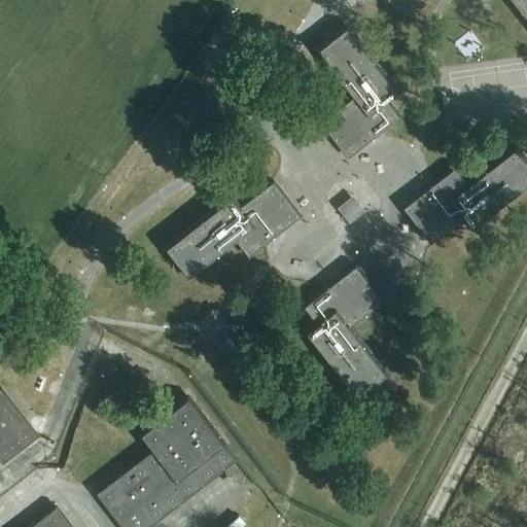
[(424,0),(385,0),(399,19),(424,0)]
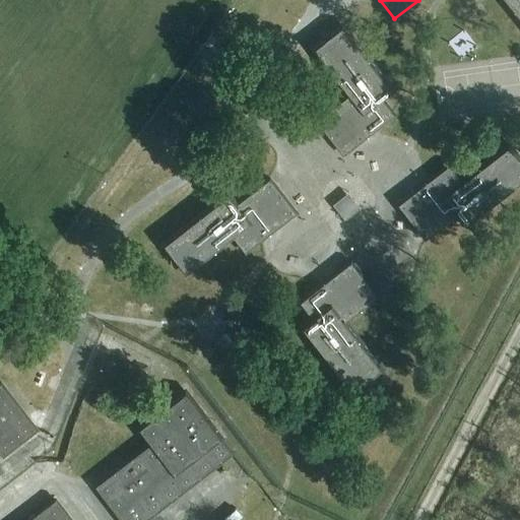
[(519,0),(505,0),(519,18),(519,0)]
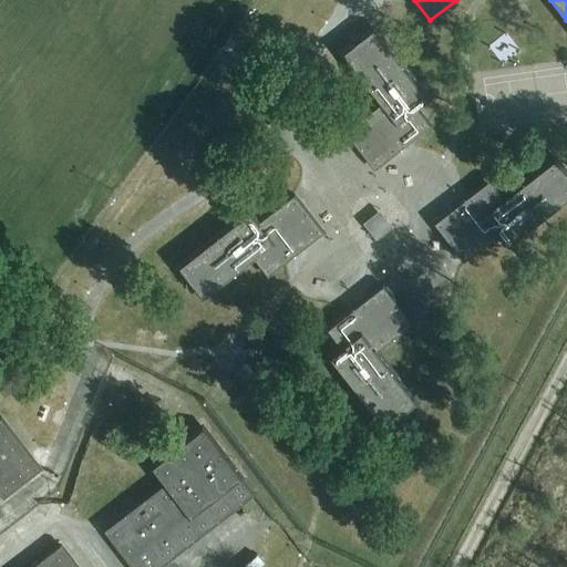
[(429,126),(415,107),(426,100),(371,30),(341,53),(380,104),(343,133),(372,169),(429,126)]
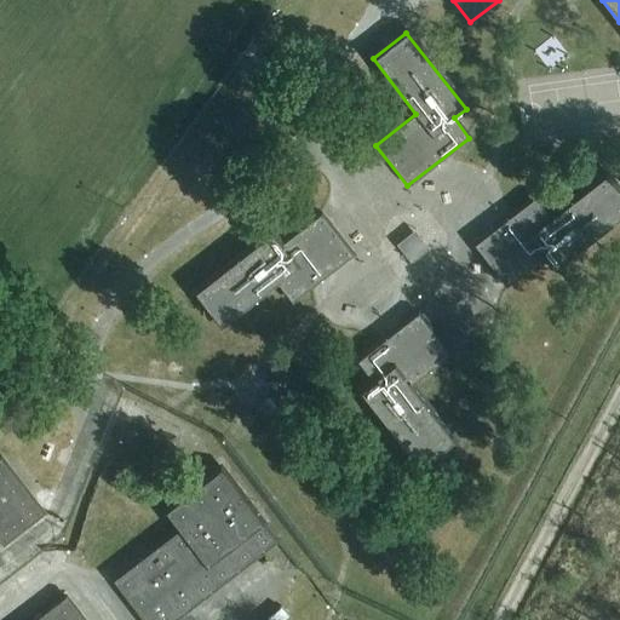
[(619,194),(604,174),(550,217),(534,197),(474,245),(505,286),(546,254),(555,267),(619,216),(619,194)]
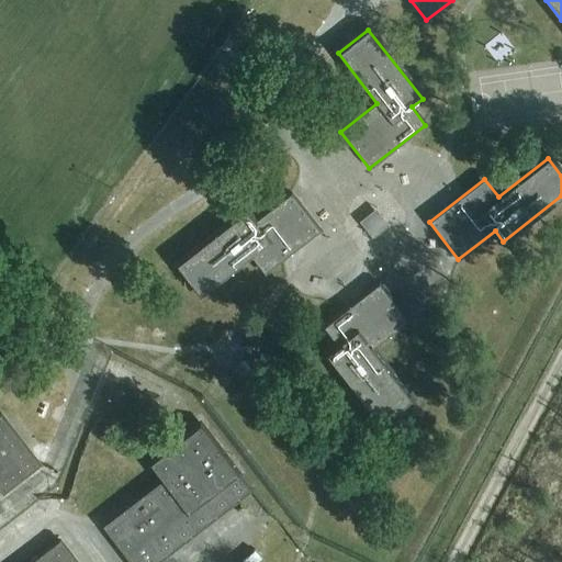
[(200,294),(250,256),(263,273),(319,231),(290,193),(254,222),(245,211),(176,265),(200,294)]
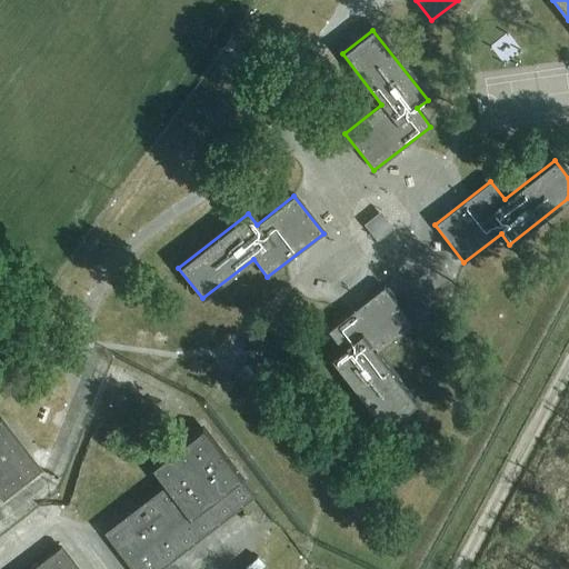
[(327,331),(341,349),(330,358),(385,428),(416,403),(376,353),(412,326),(382,288),(327,331)]
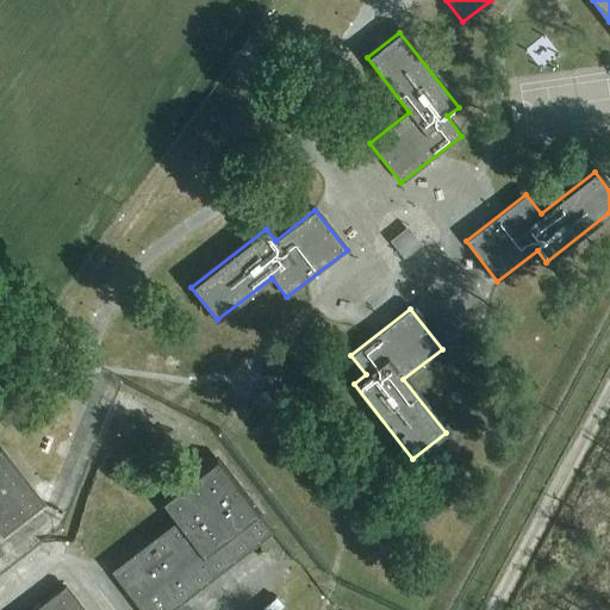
[(281,402),(298,388),(279,363),(261,377),(281,402)]
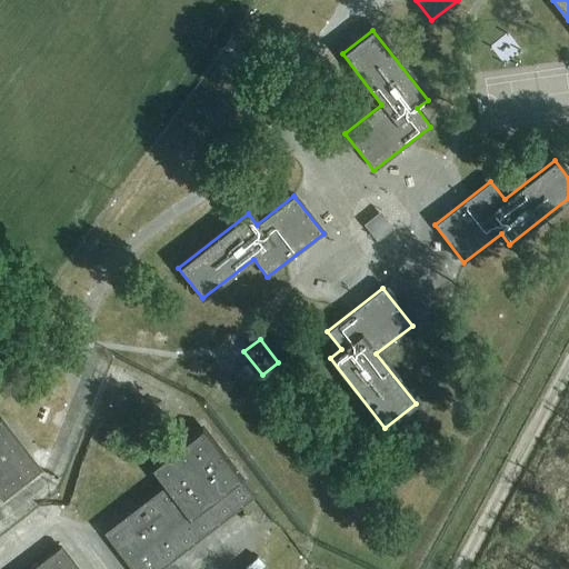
[(0,420),(0,497),(2,500),(39,471),(0,420)]
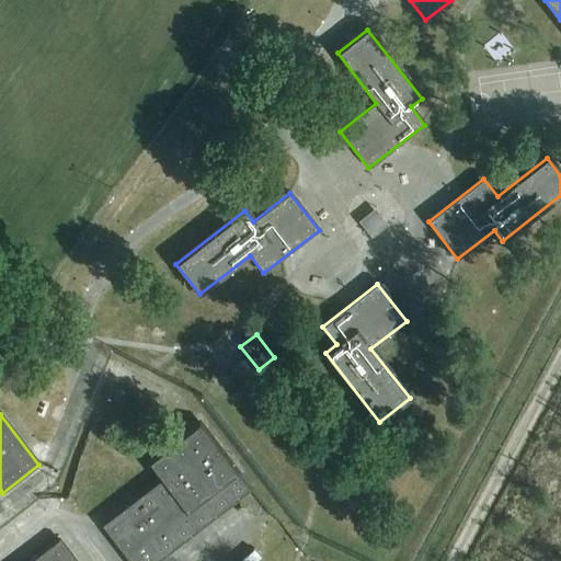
[(156,560),(249,490),(237,473),(198,424),(149,462),(162,479),(102,525),(128,560),(156,560)]
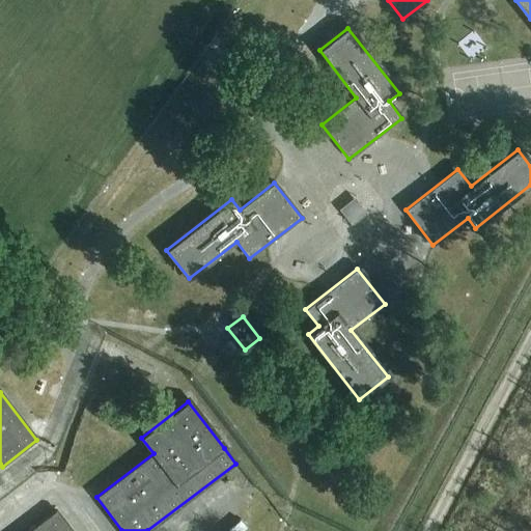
[(71,530),(55,511),(28,530),(71,530)]
